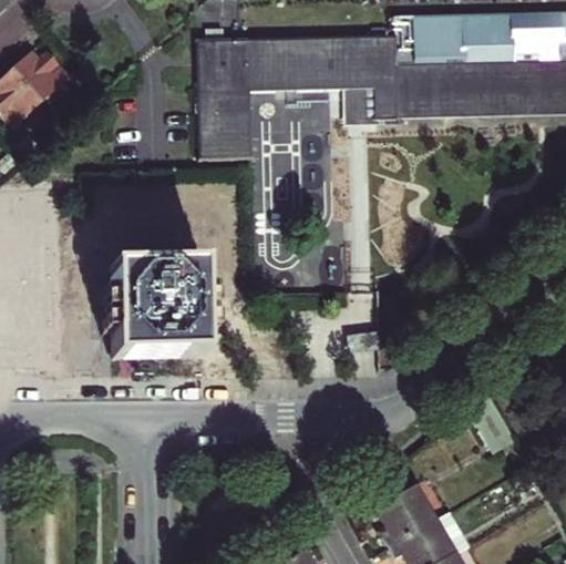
[(256,160),(256,93),(379,91),(380,119),(565,114),(565,60),(398,64),(397,36),(198,39),(201,160),(256,160)]
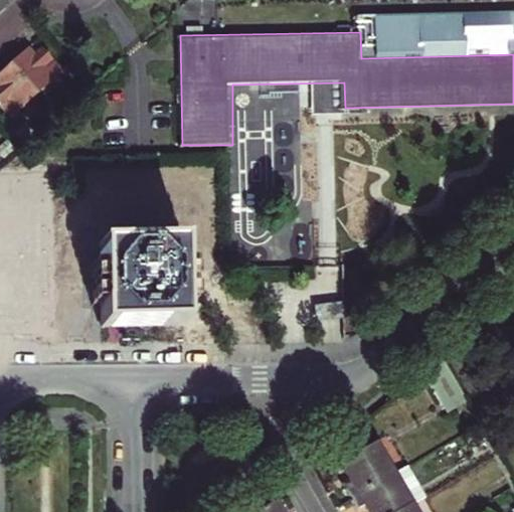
[(30,44),(11,61),(38,92),(64,70),(46,48),(39,55),(30,44)]
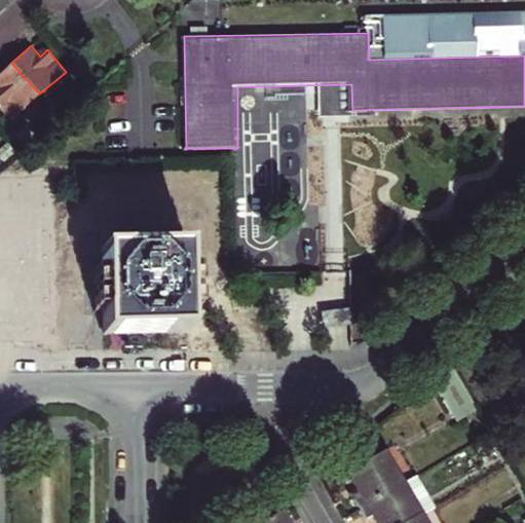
[(3,70),(0,72),(0,86),(2,89),(0,90),(0,102),(13,117),(39,94),(11,63),(3,70)]
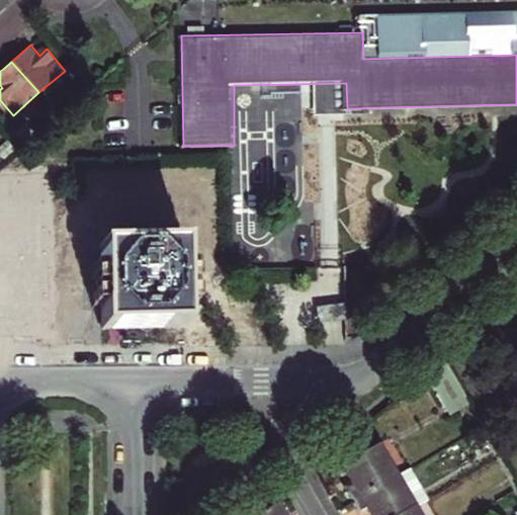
[(184,246),(102,247),(102,327),(184,326),(184,246)]
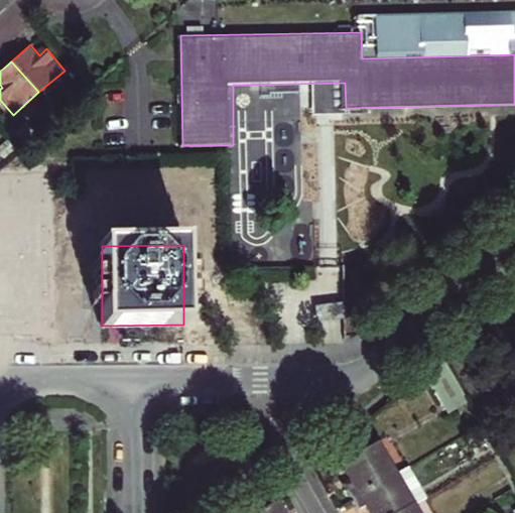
[(449,409),(468,398),(447,364),(429,378),(449,409)]
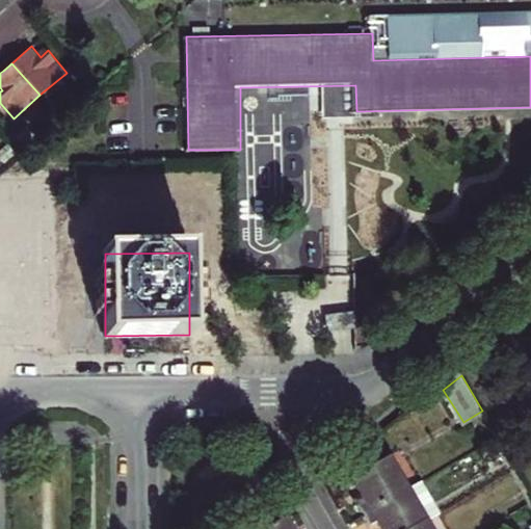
[(362,506),(371,514),(412,492),(393,460),(355,481),(365,497),(368,502),(362,506)]
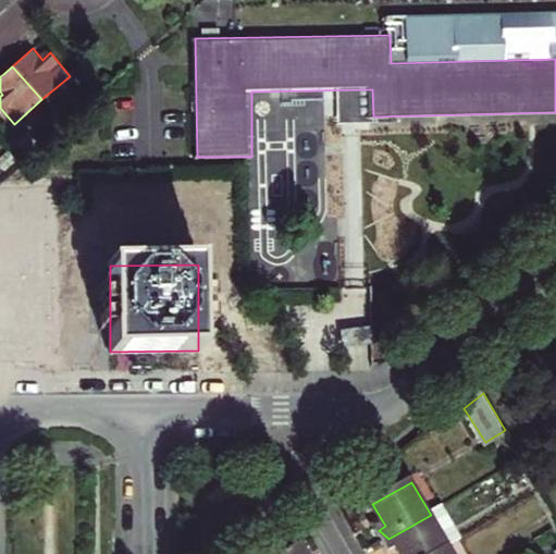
[(403,553),(437,553),(449,548),(461,540),(443,507),(431,515),(388,539),(391,551),(398,546),(403,553)]
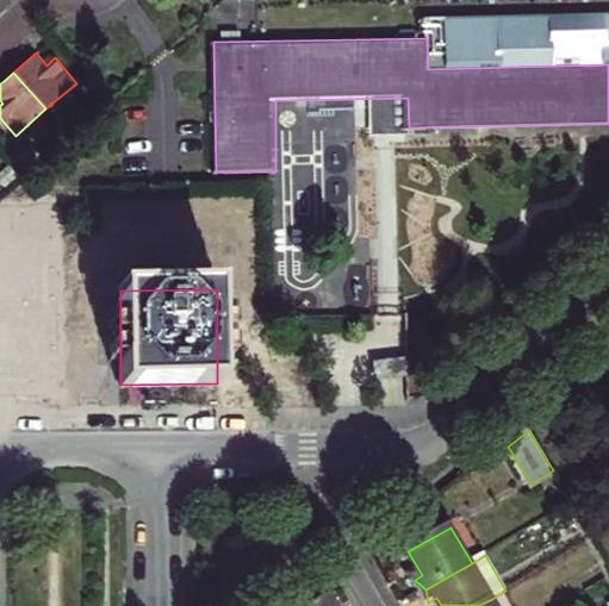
[(418,569),(411,574),(415,580),(422,575),(418,569)]
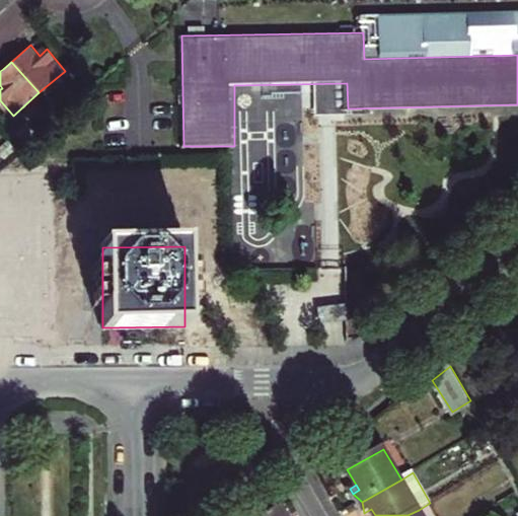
[(286,515),(281,507),(265,515),(286,515)]
